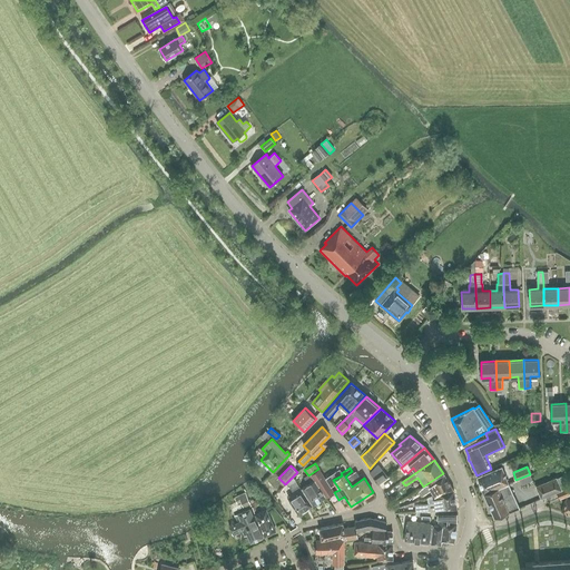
[(483,493),(508,483),(502,468),(478,478),(483,493)]
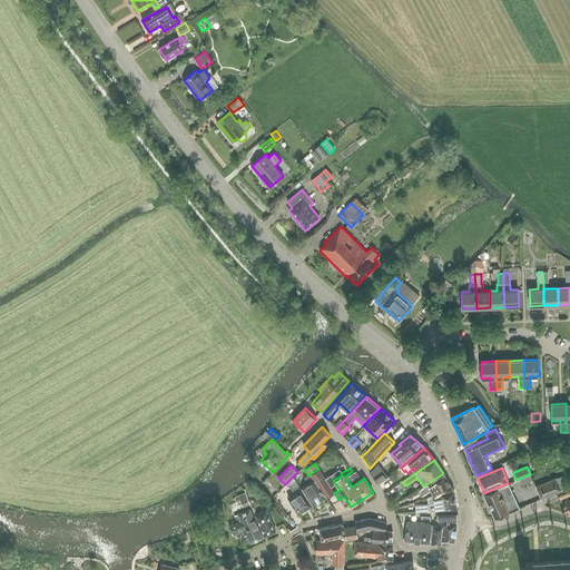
[(311,474),(326,498),(334,492),(318,469),(311,474)]
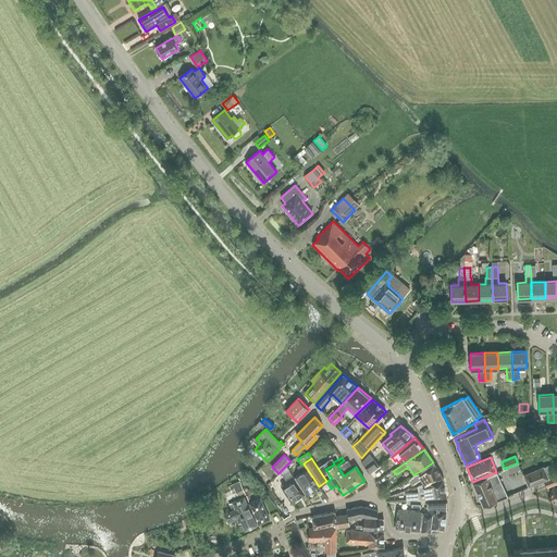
[(338,467),(344,474),(354,468),(348,460),(338,467)]
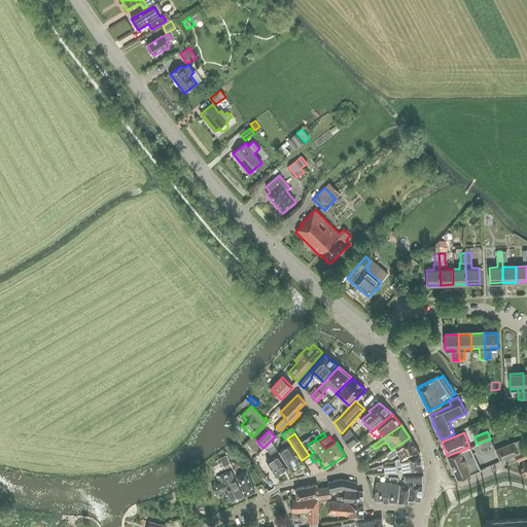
[(349,448),(357,442),(353,436),(352,436),(345,442),(349,448)]
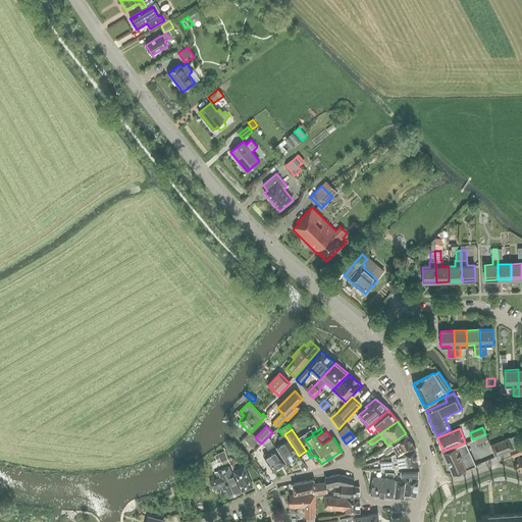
[(286,463),(299,456),(284,434),(278,438),(282,444),(276,447),(286,463)]
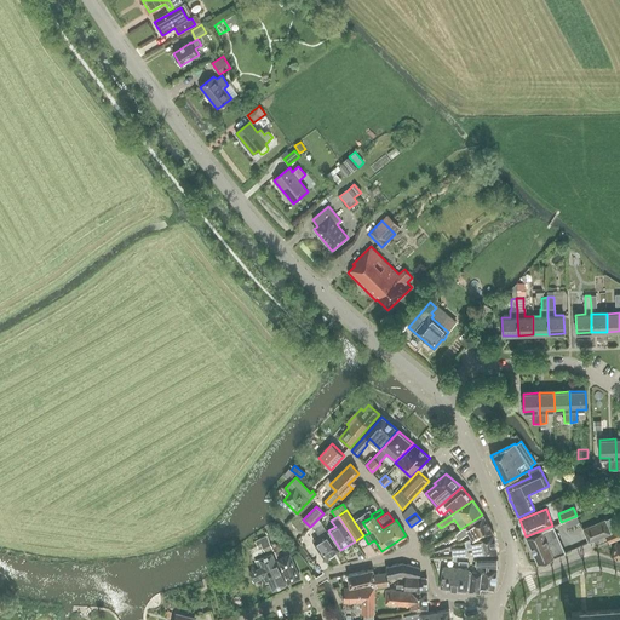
[(474,539),(493,532),(483,516),(455,534),(459,539),(470,533),(474,539)]
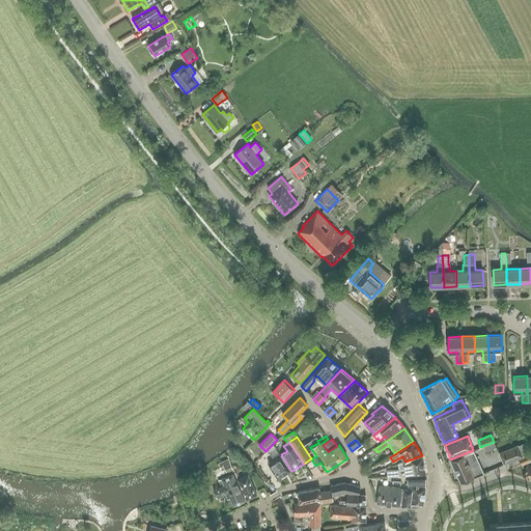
[(278,479),(290,471),(281,455),(277,449),(274,445),(268,450),(271,454),(274,460),(273,460),(276,466),(272,469),(278,479)]
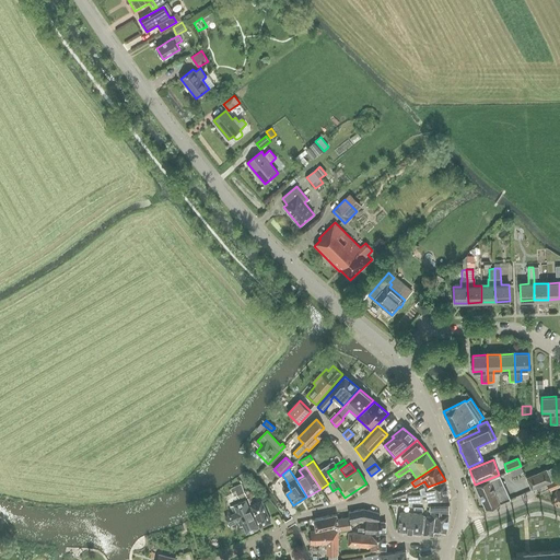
[(532,490),(546,483),(551,481),(546,469),(526,478),(532,490)]
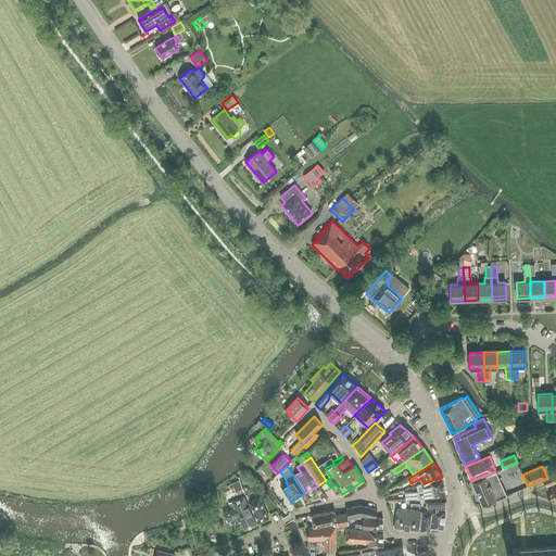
[(374,479),(381,475),(376,467),(368,472),(374,479)]
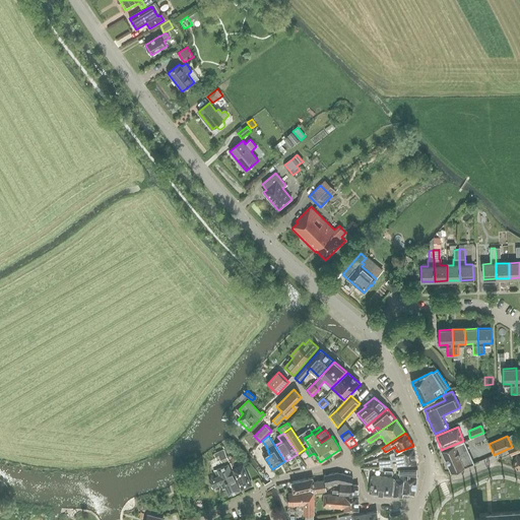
[(451,473),(474,463),(464,441),(442,451),(451,473)]
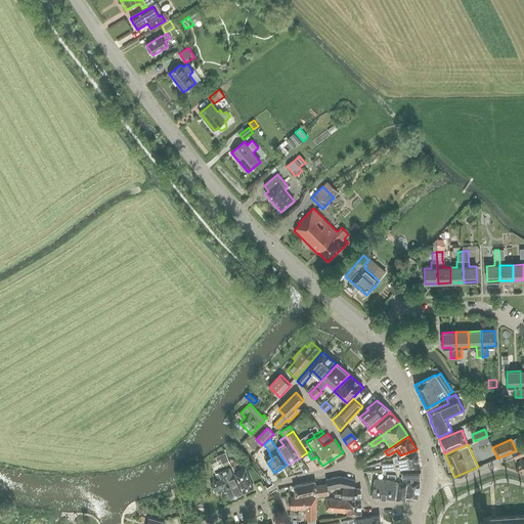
[(516,450),(511,452),(512,452),(514,460),(523,454),(523,453),(521,448),(516,450)]
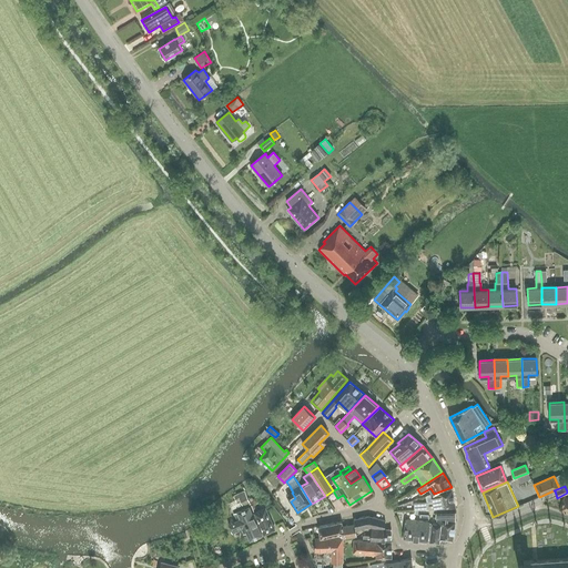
[(434,509),(456,507),(452,488),(430,495),(433,503),(428,504),(414,505),(414,510),(434,508),(434,509)]
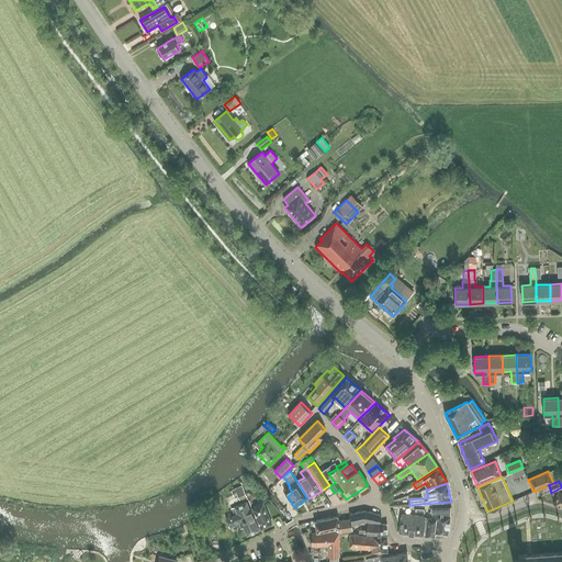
[(240,501),(247,497),(244,490),(237,493),(240,501)]
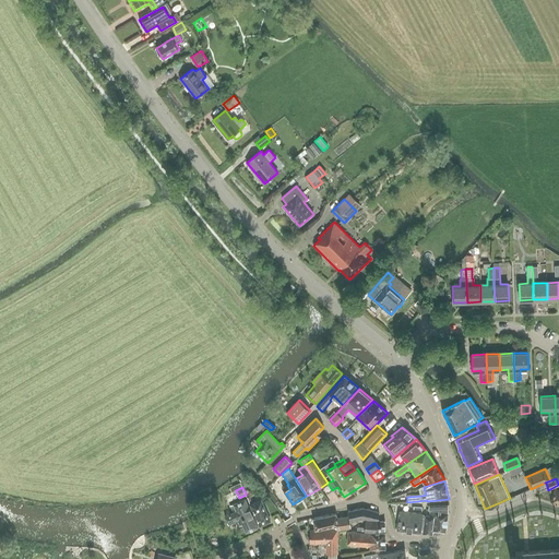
[(258,527),(250,509),(246,499),(234,503),(237,511),(230,514),(230,513),(225,516),(229,525),(237,521),(239,526),(242,524),(246,532),(258,527)]
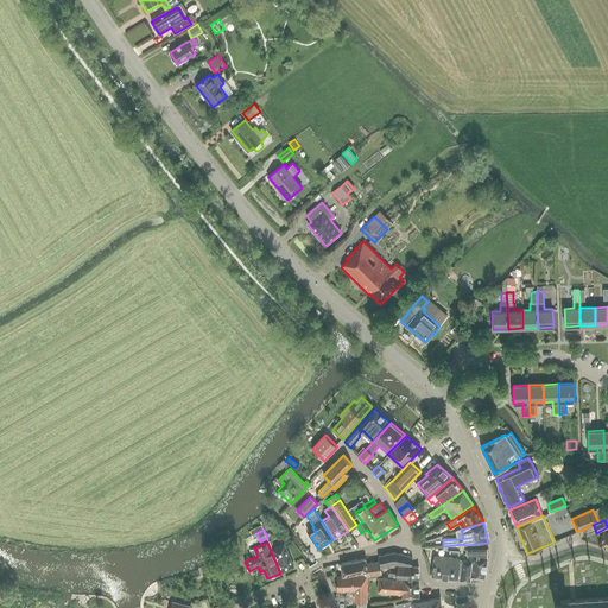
[(283,572),(295,567),(284,544),(272,549),(283,572)]
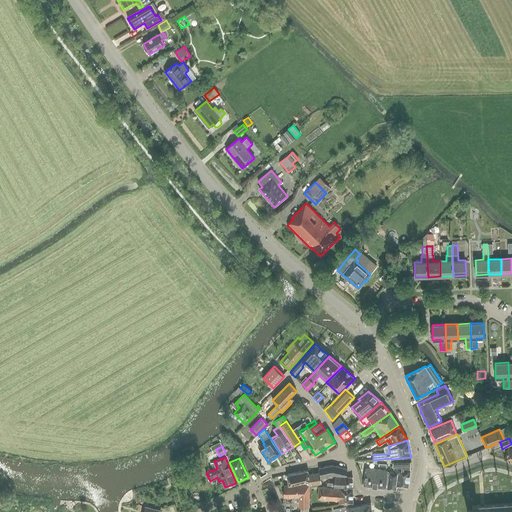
[(410,469),(411,458),(393,459),(393,463),(390,463),(387,463),(387,467),(410,469)]
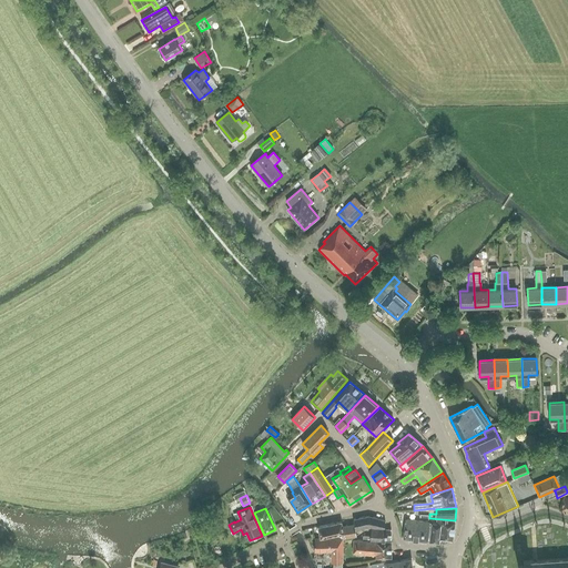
[(345,538),(343,538),(343,544),(353,544),(353,553),(355,554),(356,555),(362,556),(363,554),(376,555),(376,558),(392,558),(392,543),(392,529),(385,529),(385,521),(374,517),(369,516),(354,519),(354,524),(355,524),(355,530),(356,537),(345,538)]
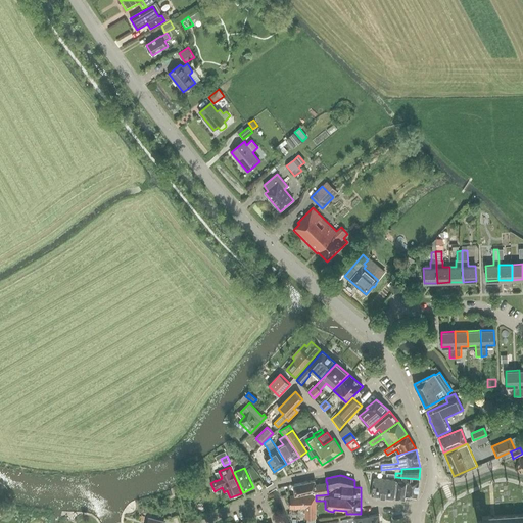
[(382,496),(384,480),(374,478),(372,495),(382,496)]
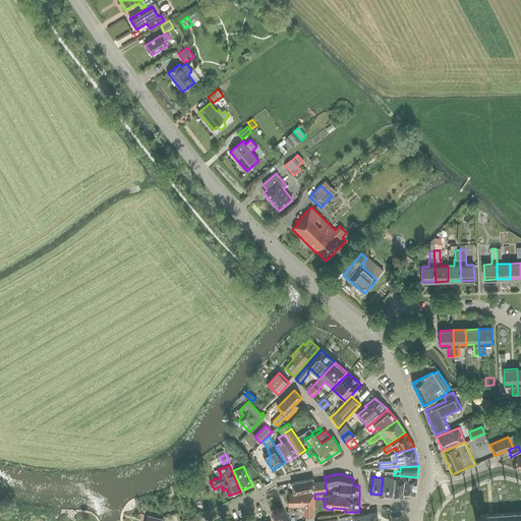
[(415,496),(417,478),(401,476),(401,481),(396,480),(394,497),(403,498),(403,494),(415,496)]
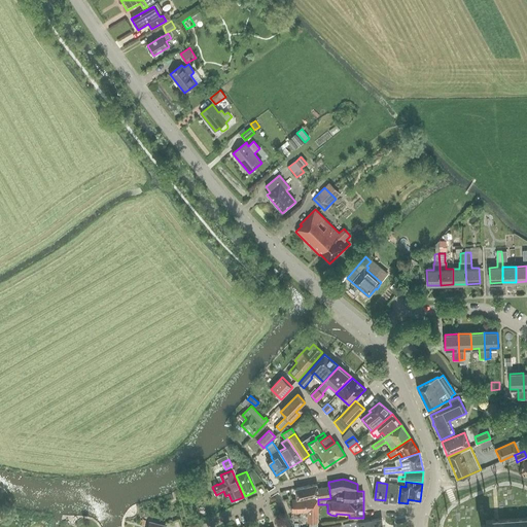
[(301,498),(319,495),(317,484),(294,488),(297,498),(301,498)]
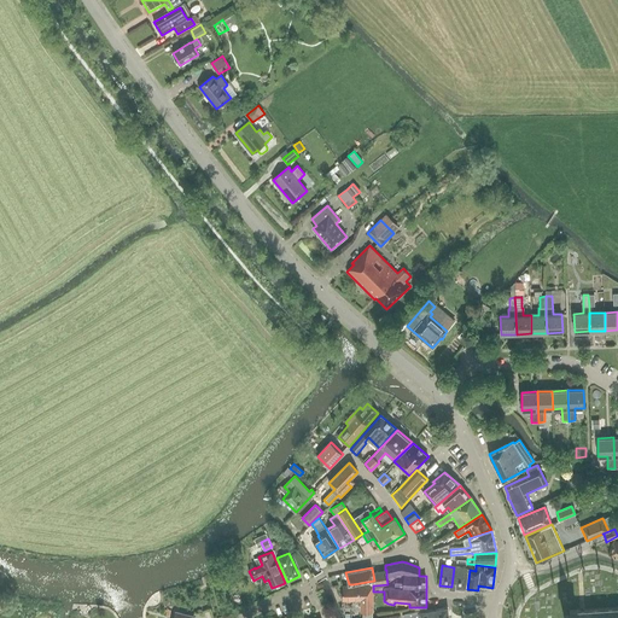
[(454,567),(452,587),(465,589),(468,569),(454,567)]
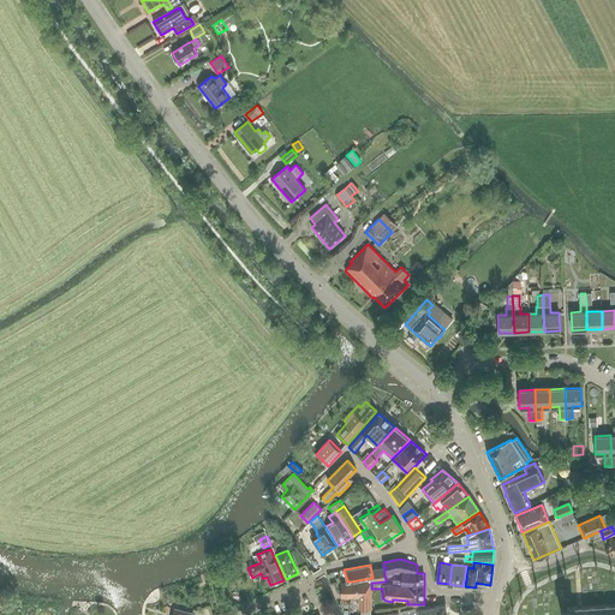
[(371,569),(374,583),(386,581),(384,574),(384,567),(383,567),(371,569)]
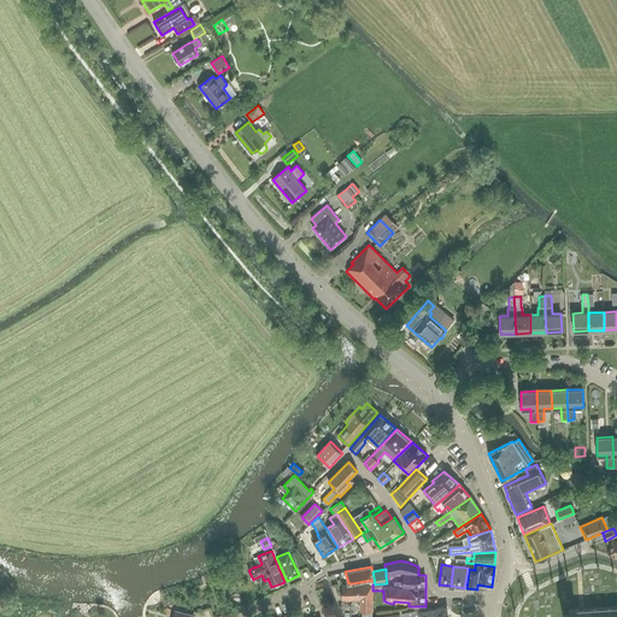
[(372,611),(372,599),(372,585),(342,585),(342,599),(360,599),(360,611),(363,611),(372,611)]
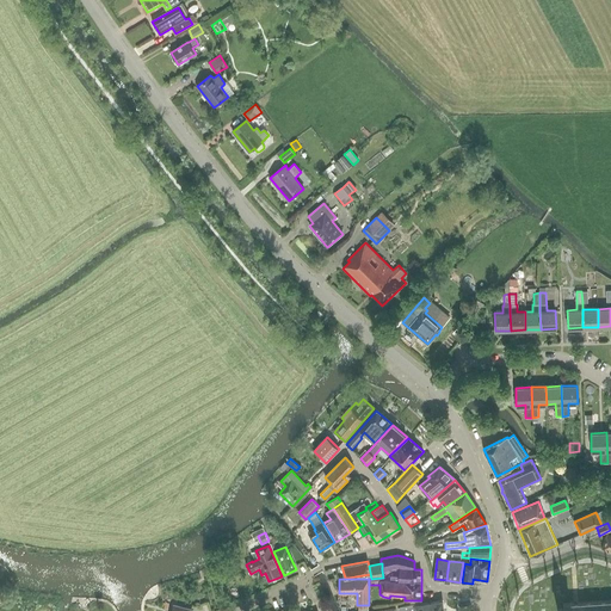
[(572,610),(610,610),(610,600),(578,603),(574,603),(563,604),(563,609),(572,609),(572,610)]
